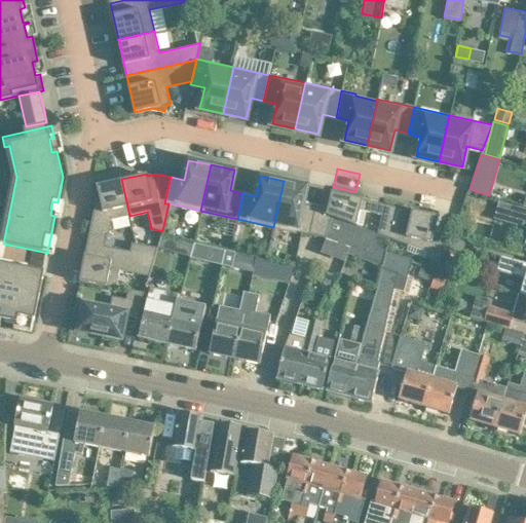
[(96,199),(89,230),(106,233),(109,234),(112,220),(129,216),(121,179),(97,185),(100,198),(96,199)]
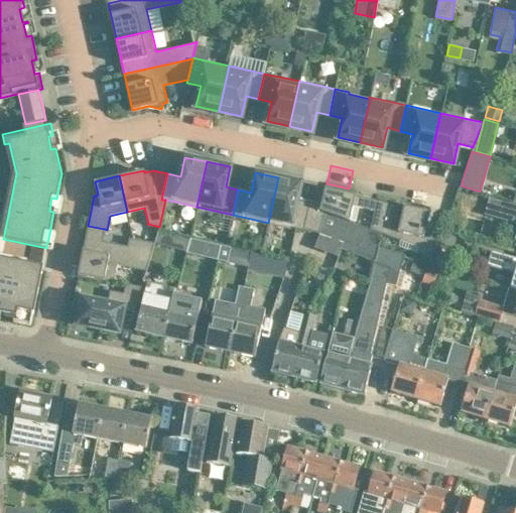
[(278,177),(268,223),(290,228),(290,226),(296,227),(303,229),(309,202),(297,199),(300,182),(278,177)]
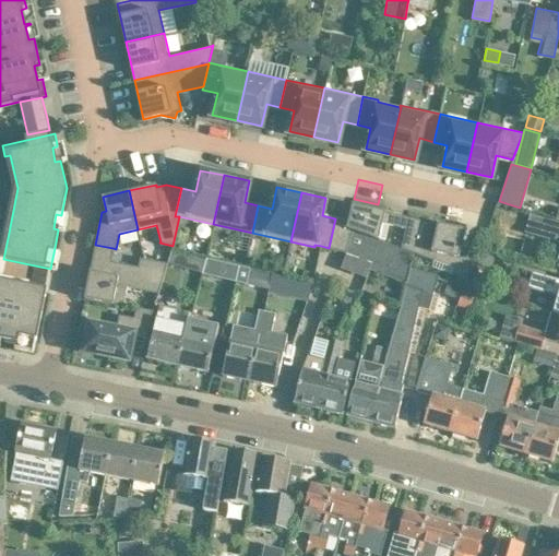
[(417,253),(425,220),(400,214),(400,215),(391,213),(391,212),(353,204),(348,221),(335,219),(329,248),(345,251),(353,231),(378,239),(384,241),(389,224),(406,227),(403,243),(402,248),(413,251),(417,253)]
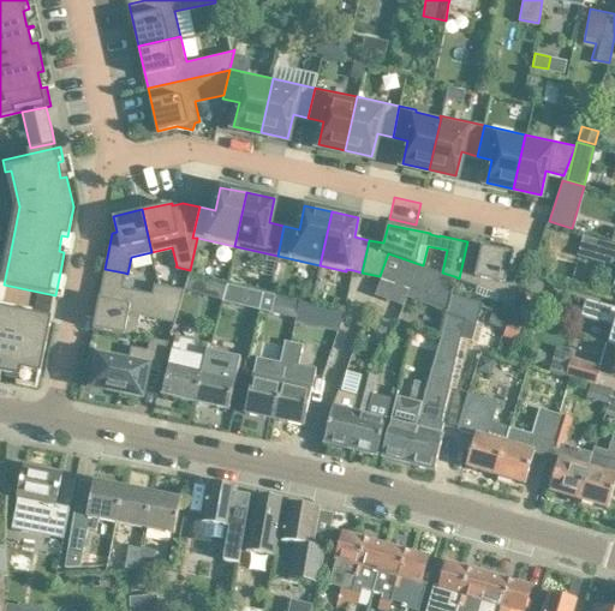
[(614,264),(614,276),(613,282),(614,282),(614,243),(585,234),(579,253),(614,264)]
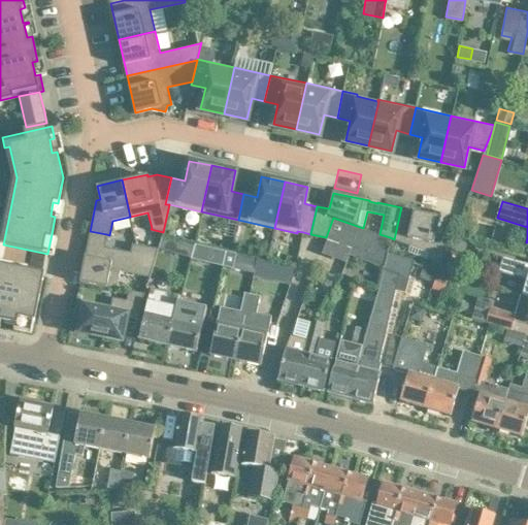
[(439,217),(401,207),(394,239),(395,239),(430,252),(429,256),(428,256),(428,258),(440,262),(451,235),(436,232),(439,217)]
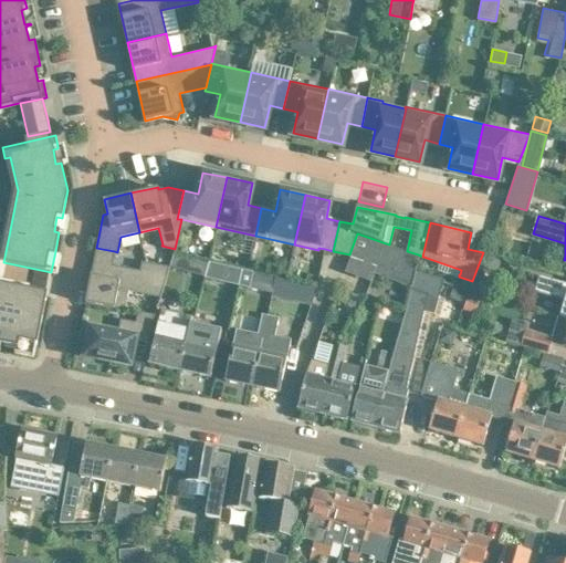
[(375,264),(383,242),(357,233),(349,254),(349,256),(375,264)]
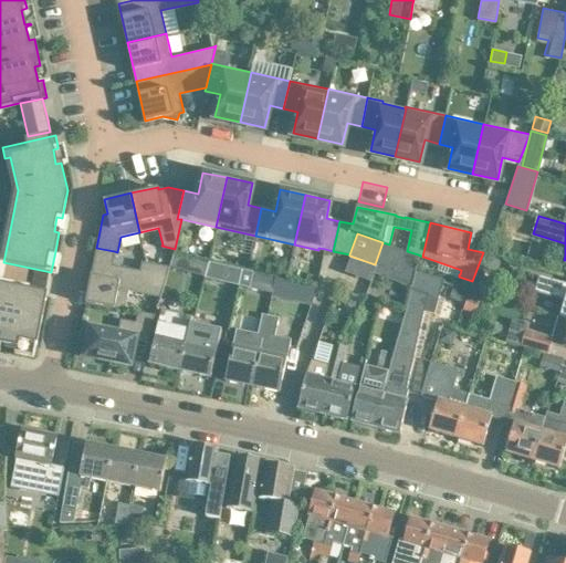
[(389,244),(383,242),(375,264),(410,277),(418,254),(407,251),(389,244)]
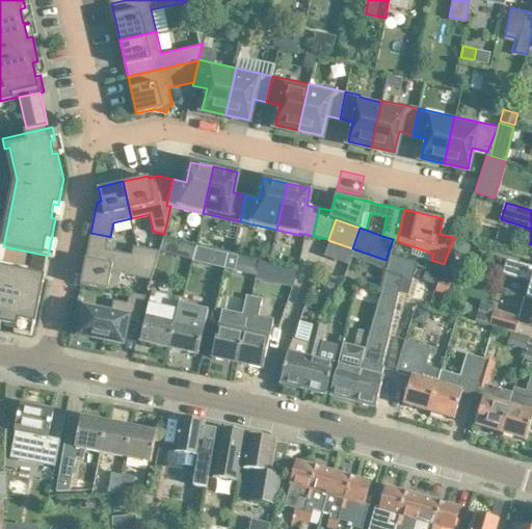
[(198,244),(166,234),(163,247),(195,256),(198,244)]
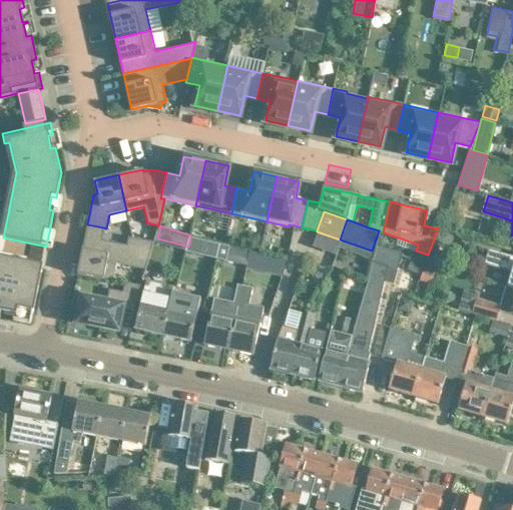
[(441,229),(437,240),(451,244),(454,232),(441,229)]
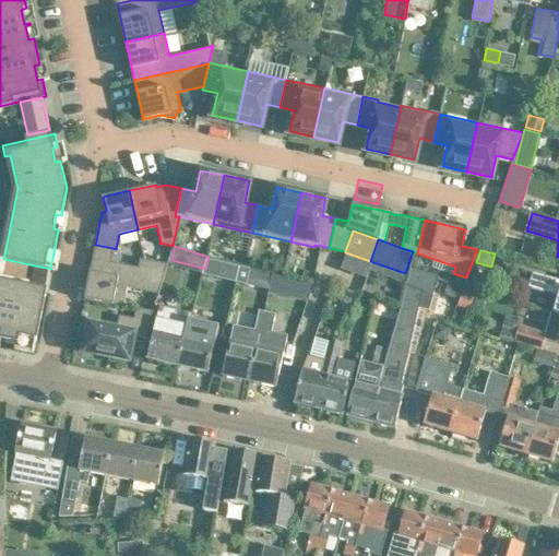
[(140,257),(138,268),(165,273),(168,263),(140,257)]
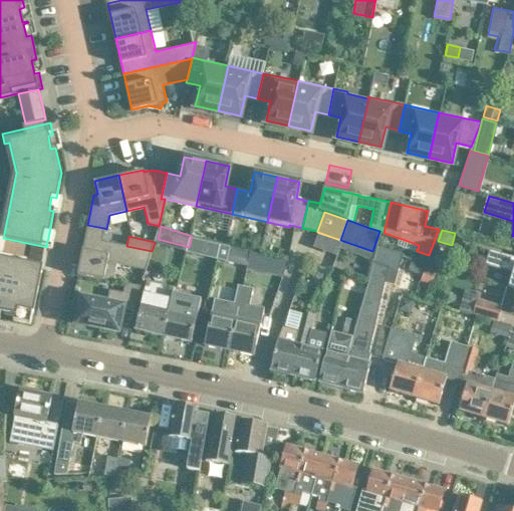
[(146,269),(152,251),(126,246),(101,240),(98,252),(82,249),(77,274),(113,281),(113,279),(116,263),(145,268),(145,269),(146,269)]
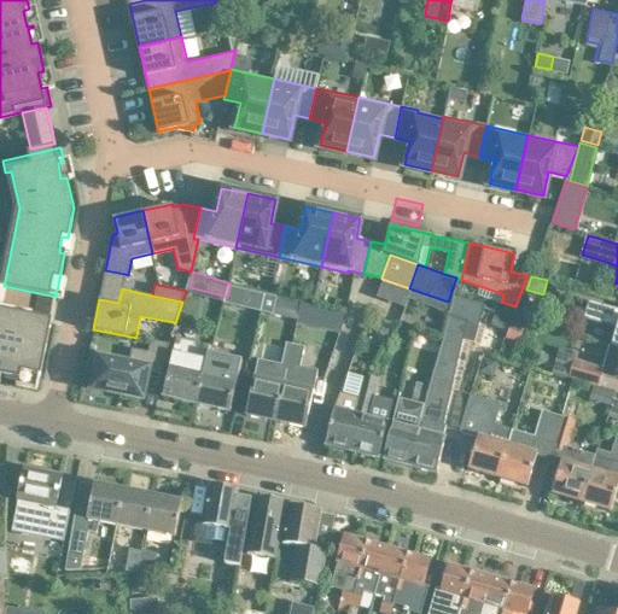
[(431,382),(410,465),(437,472),(447,433),(443,432),(445,422),(443,422),(466,320),(478,323),(483,303),(453,294),(448,311),(429,382),(431,382)]
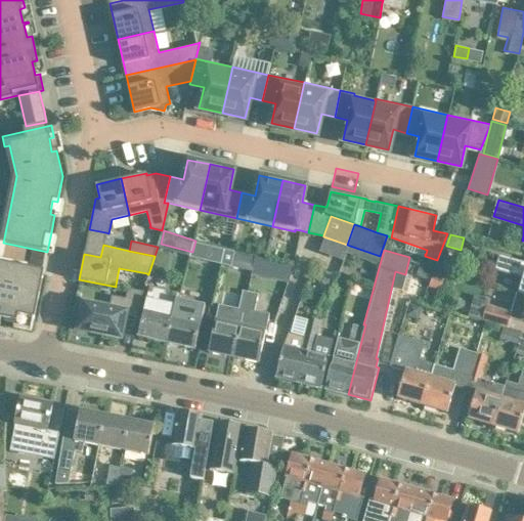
[(523,260),(498,253),(494,268),(522,276),(518,290),(523,291),(523,260)]
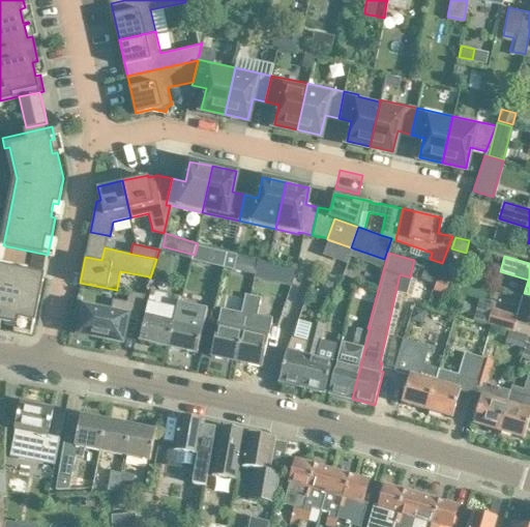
[(258,260),(256,271),(268,273),(270,263),(258,260)]
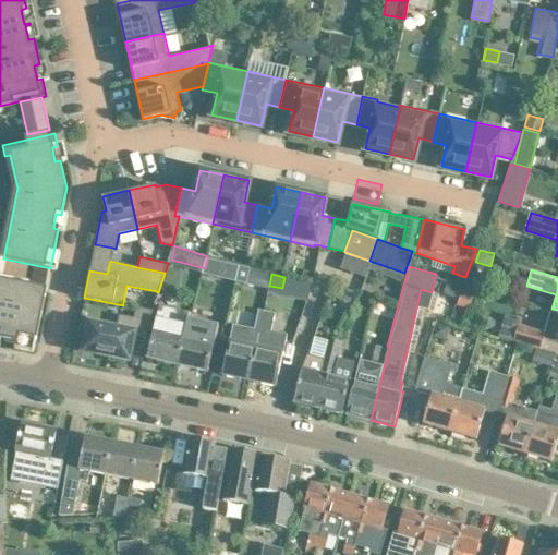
[(0,332),(1,333),(0,336),(0,338),(17,342),(19,336),(36,339),(46,290),(0,280),(0,332)]
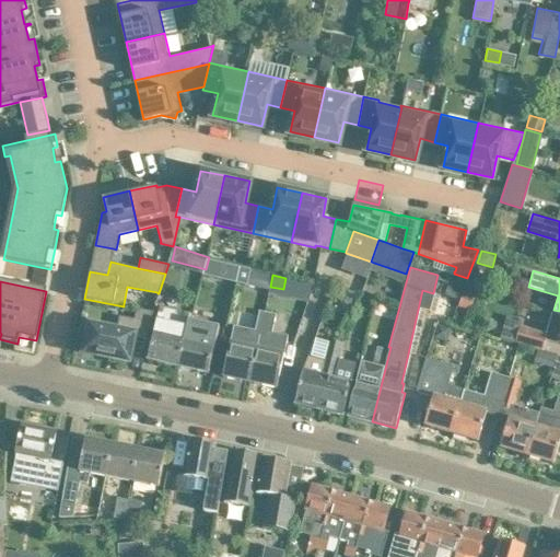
[(450,281),(444,293),(456,299),(462,287),(450,281)]
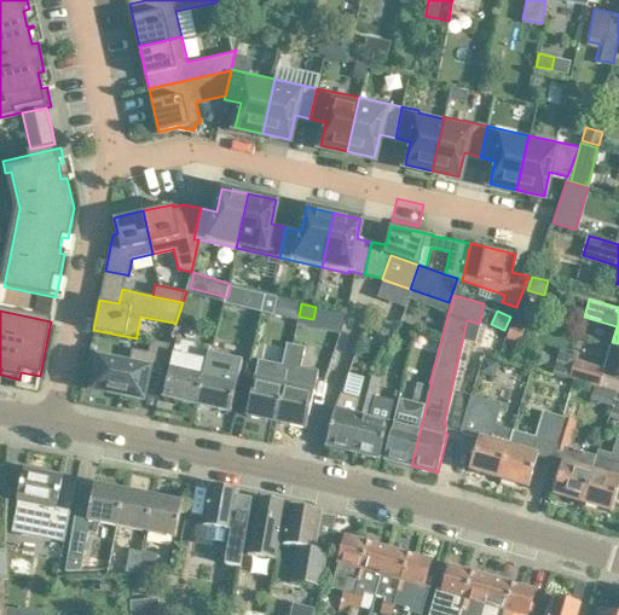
[(377,317),(372,330),(388,335),(392,323),(377,317)]
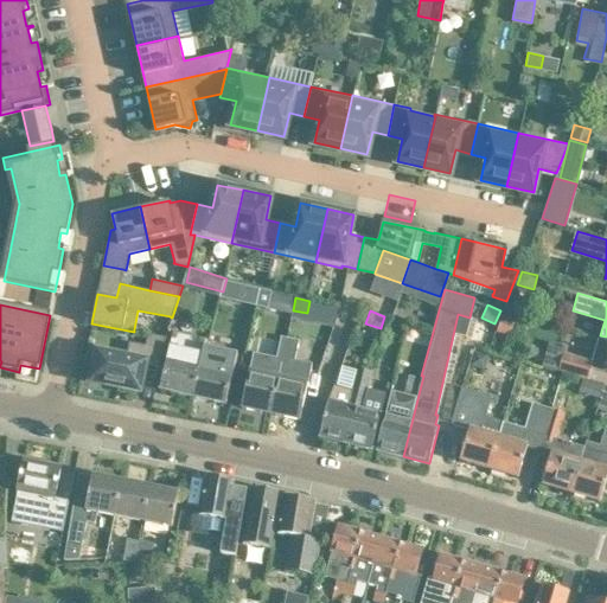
[(502,314),(497,331),(510,334),(515,319),(502,314)]
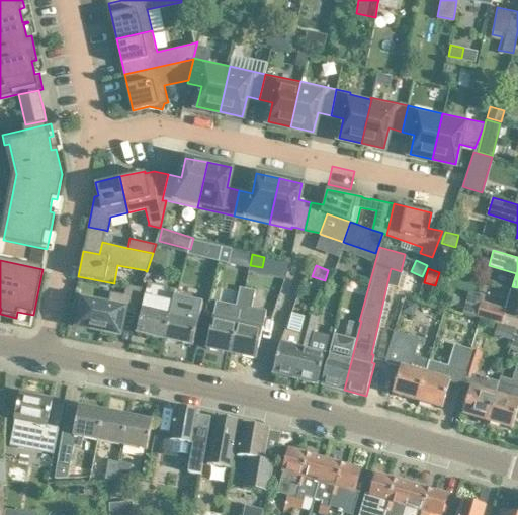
[(165,337),(170,314),(175,289),(147,282),(142,307),(137,331),(165,337)]
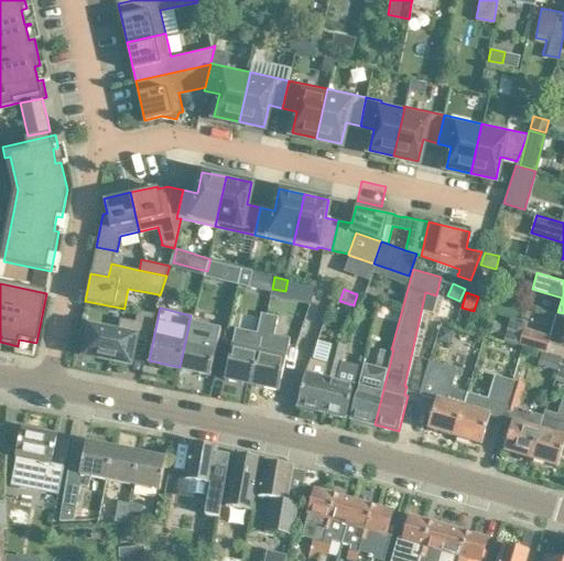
[(90,327),(86,353),(129,362),(133,337),(148,341),(154,313),(138,310),(136,320),(120,317),(117,332),(90,327)]
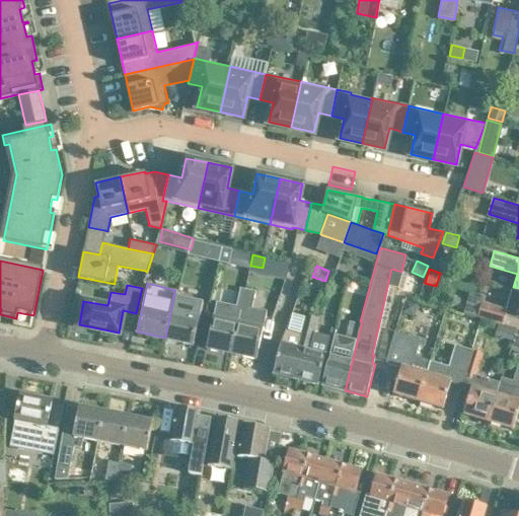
[(238,321),(232,353),(256,358),(264,326),(267,309),(251,306),(253,299),(255,290),(240,287),(236,305),(241,306),(241,309),(238,321)]
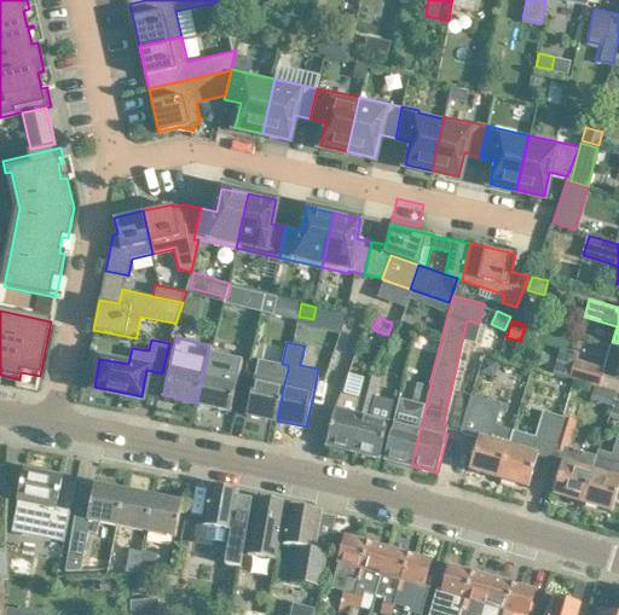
[(618,377),(618,343),(612,342),(609,342),(602,365),(574,357),(572,363),(556,358),(551,370),(559,372),(559,373),(600,386),(603,373),(618,377)]
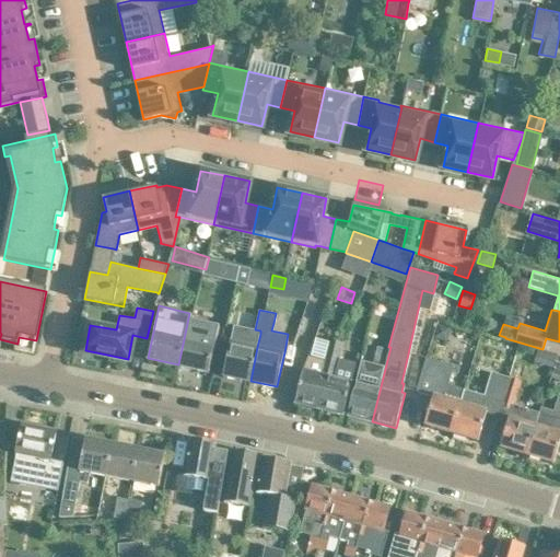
[(184,339),(178,364),(208,372),(214,346),(219,325),(188,318),(184,339)]
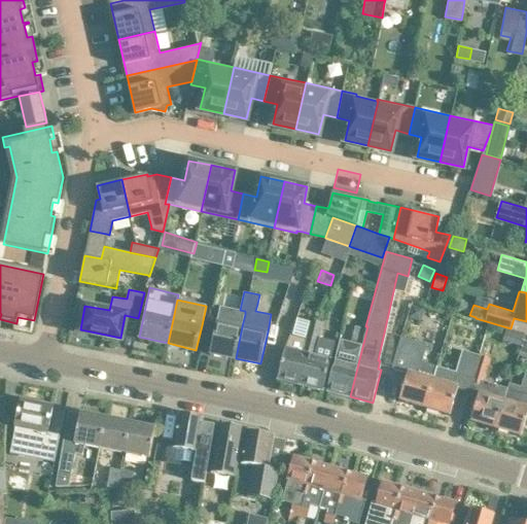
[(216,321),(210,352),(236,358),(242,326),(245,314),(245,311),(240,310),(219,306),(216,321)]
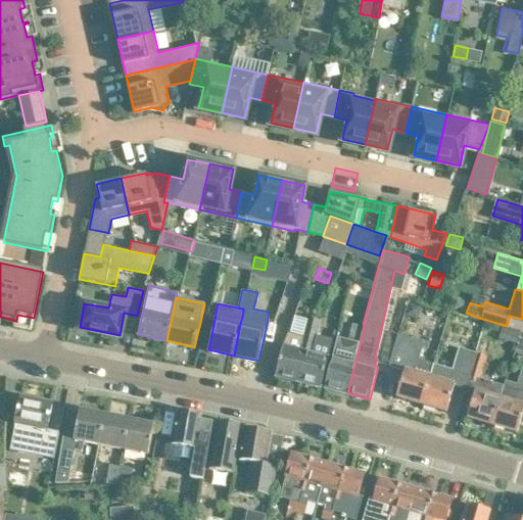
[(320,319),(314,317),(308,316),(304,330),(311,331),(310,335),(316,337),(317,334),(320,319)]
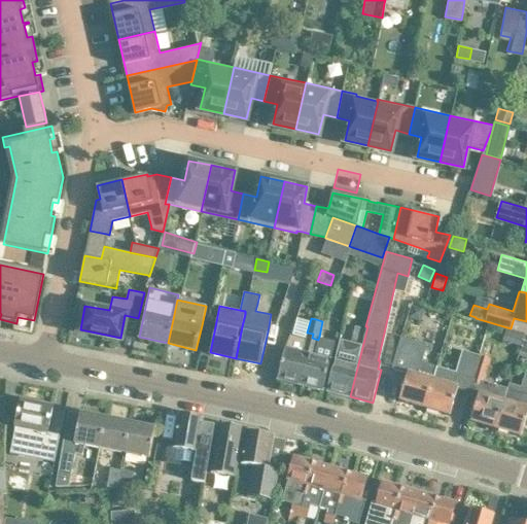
[(367,326),(365,326),(355,324),(351,340),(344,338),(339,359),(335,358),(327,391),(350,396),(367,326)]
